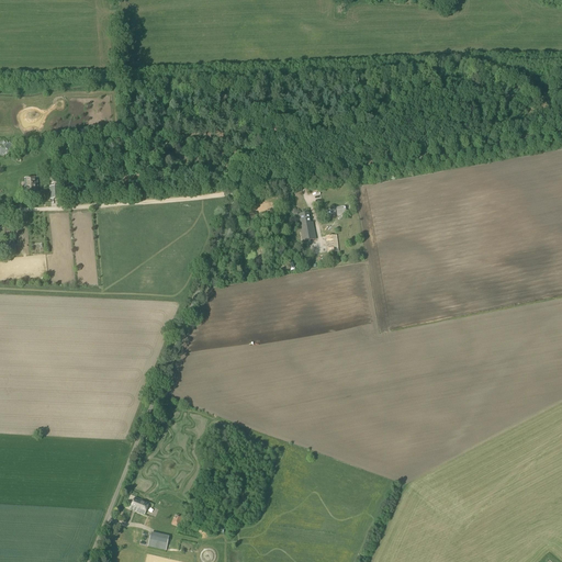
[(17,149),(9,143),(4,148),(8,152),(10,149),(13,152),(17,149)]
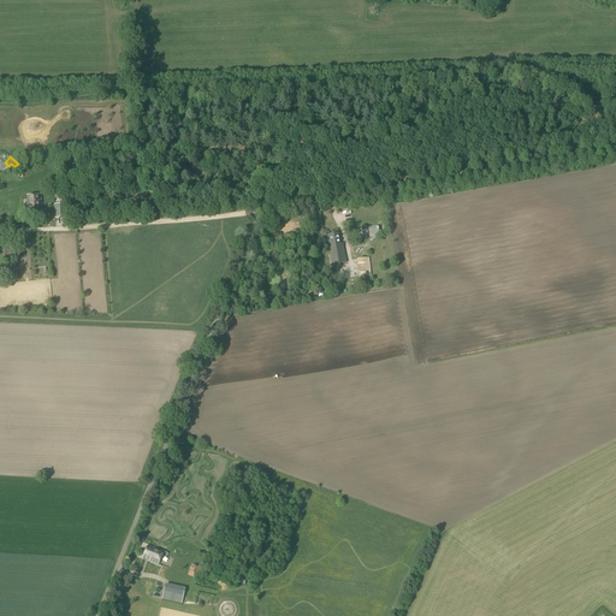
[(28,218),(41,217),(40,195),(27,196),(28,218)]
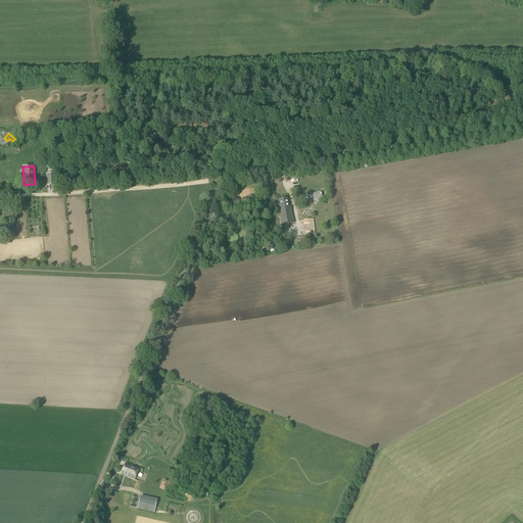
[(47,186),(56,186),(56,174),(46,174),(47,186)]
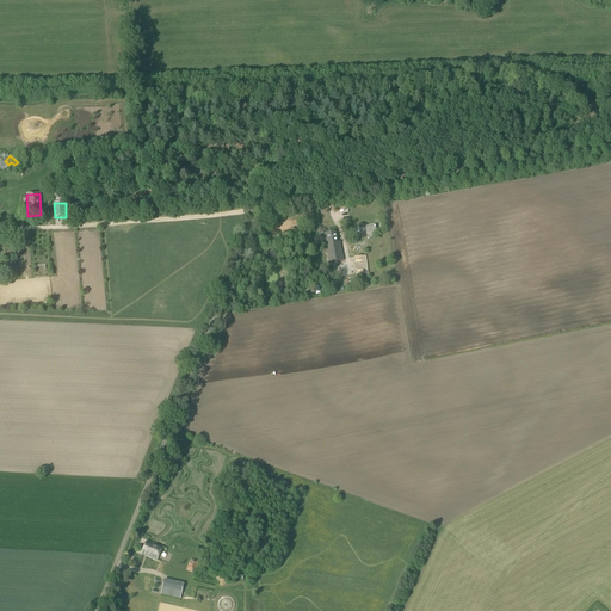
[(378,230),(377,224),(375,224),(365,227),(366,235),(377,234),(376,232),(378,230)]
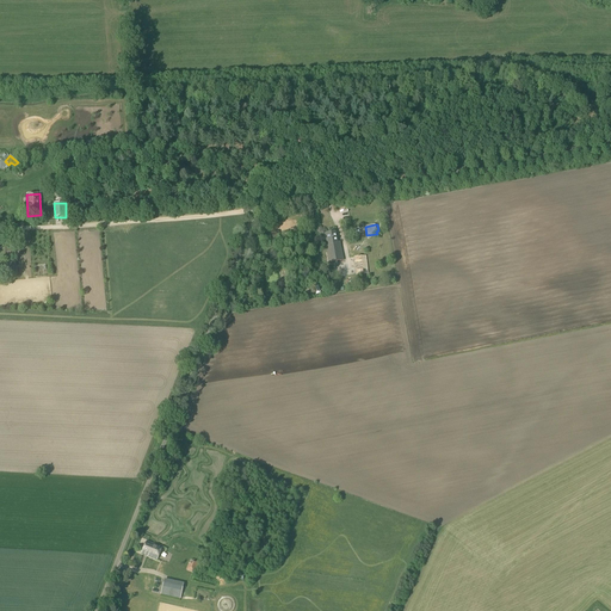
[(337,244),(334,233),(325,234),(327,245),(325,246),(328,264),(343,261),(339,242),(337,244)]
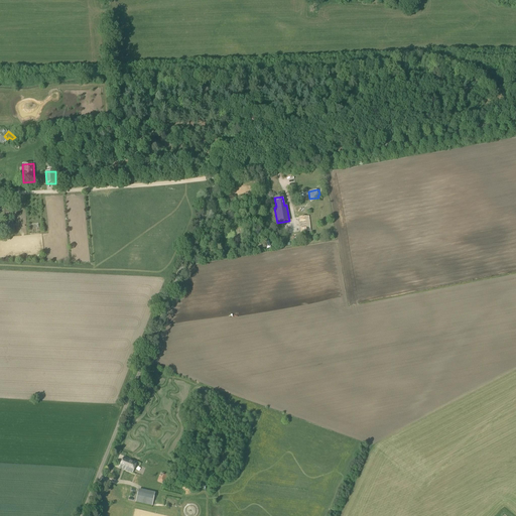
[(300,233),(311,231),(309,216),(298,218),(300,233)]
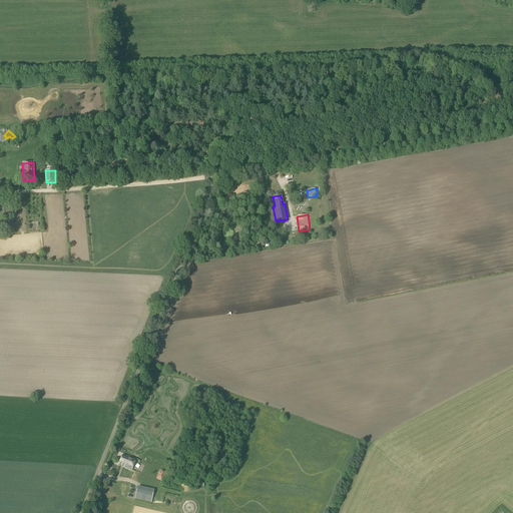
[(5,229),(12,228),(11,220),(4,221),(5,229)]
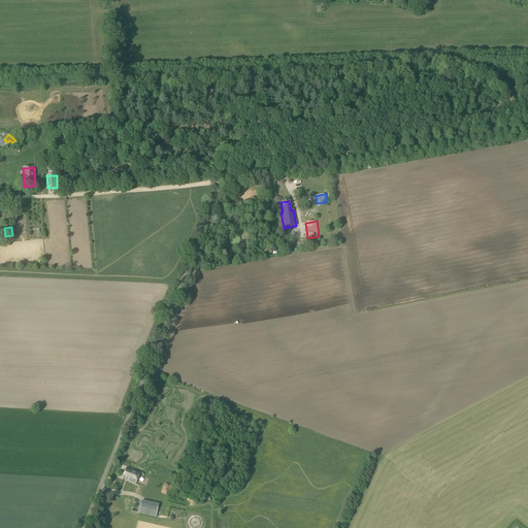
[(135,484),(139,473),(126,468),(122,479),(135,484)]
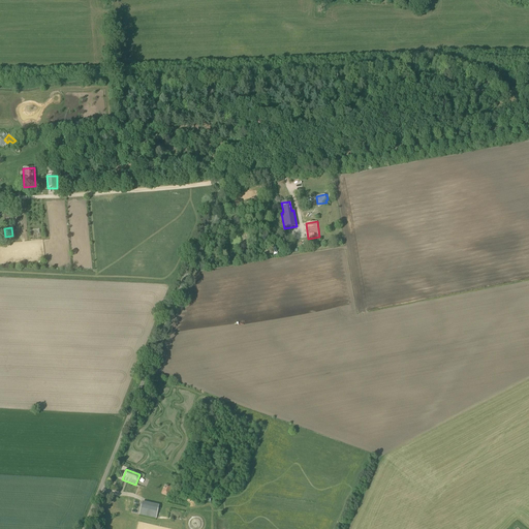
[(165,489),(163,489),(161,494),(168,496),(172,487),(168,486),(166,489),(165,489)]
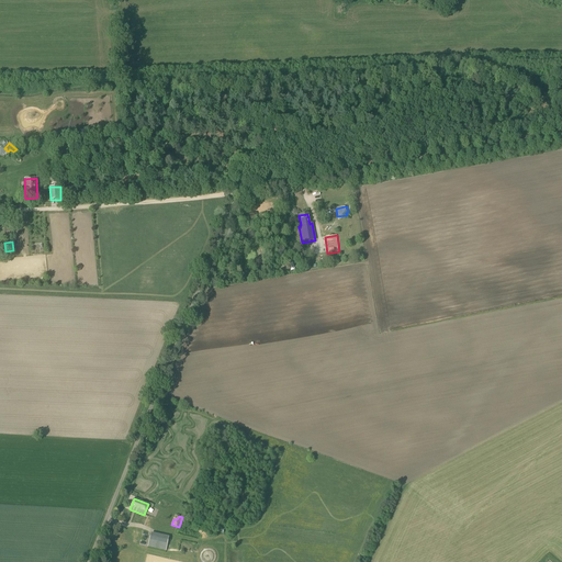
[(166,551),(169,537),(150,534),(147,547),(166,551)]
